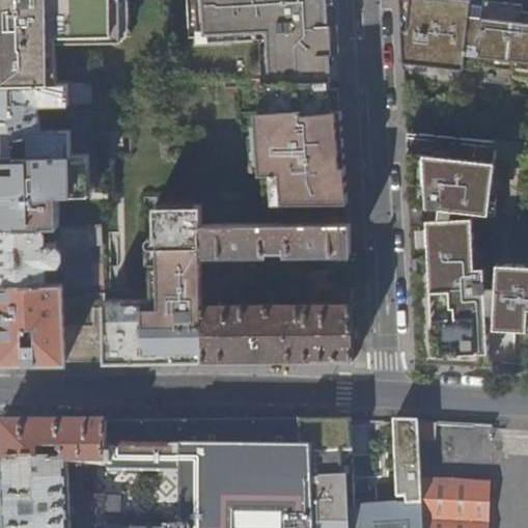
[(0,87),(56,87),(56,61),(48,56),(48,46),(129,43),(127,0),(0,0),(0,87)]
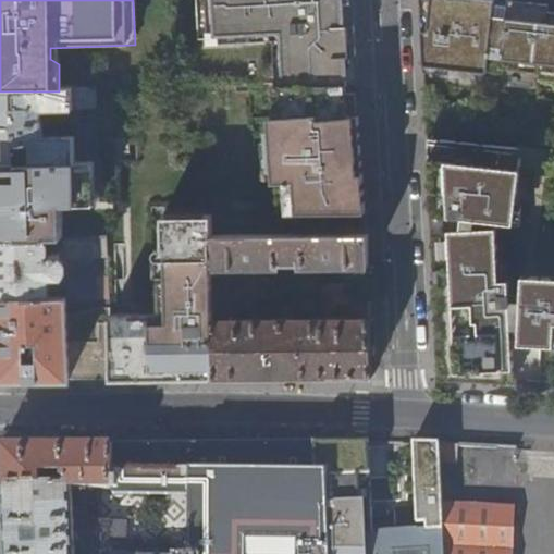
[(202,0),(205,41),(279,38),(280,87),(347,87),(346,59),(352,59),(352,28),(343,28),(342,0),(202,0)]
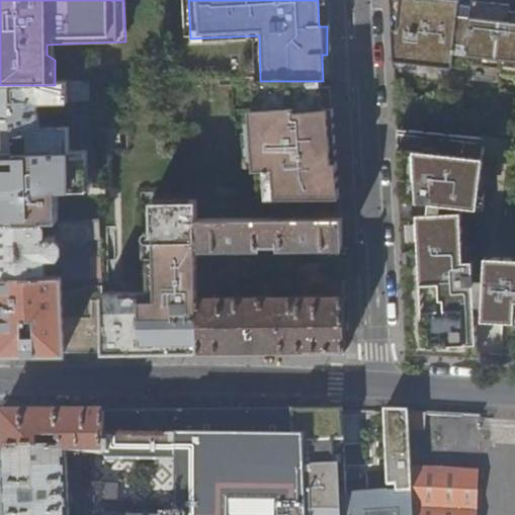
[(441,0),(387,0),(391,63),(449,69),(454,30),(451,30),(453,14),(456,14),(457,2),(441,0)]
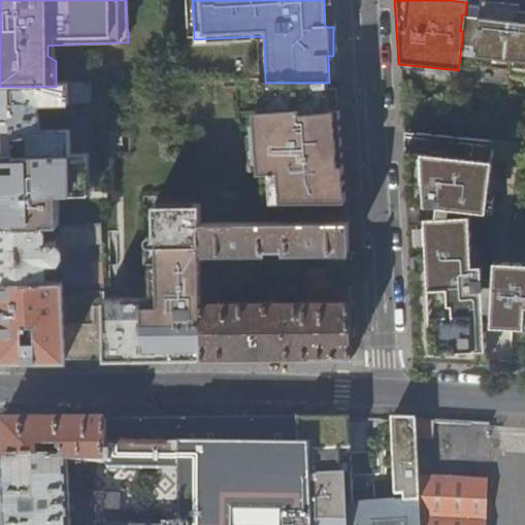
[(511,76),(524,77),(524,14),(519,14),(519,7),(500,5),(500,7),(482,5),(482,3),(481,3),(474,67),(512,71),(511,76)]
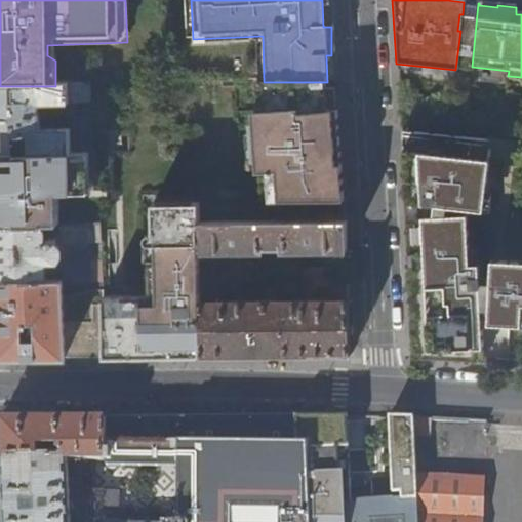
[(342,201),(335,81),(327,82),(264,82),(265,114),(253,114),(254,173),(258,173),(259,202),(342,201)]
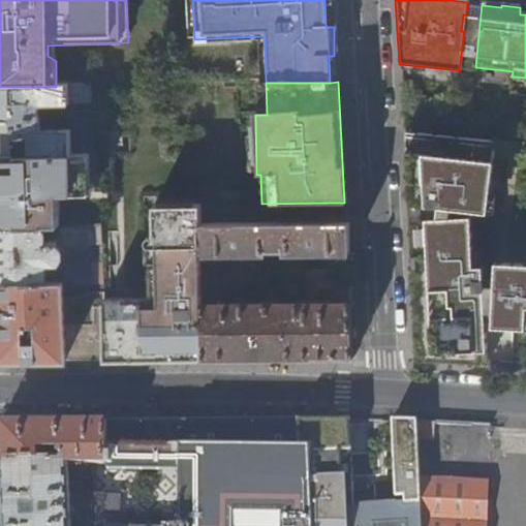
[(56,87),(0,87),(0,155),(70,154),(68,131),(44,132),(44,121),(39,121),(38,106),(90,105),(90,86),(56,87)]
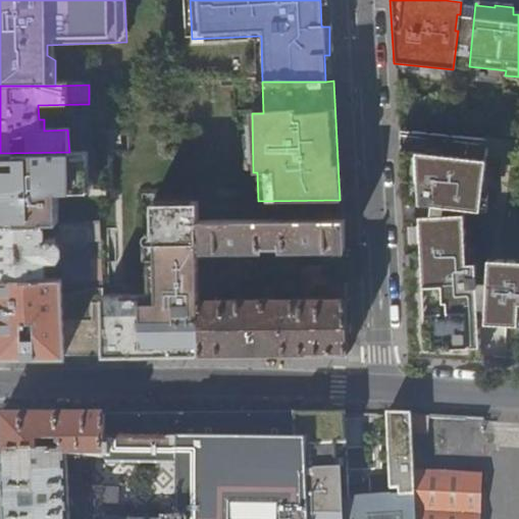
[(398,132),(399,151),(487,161),(489,142),(398,132)]
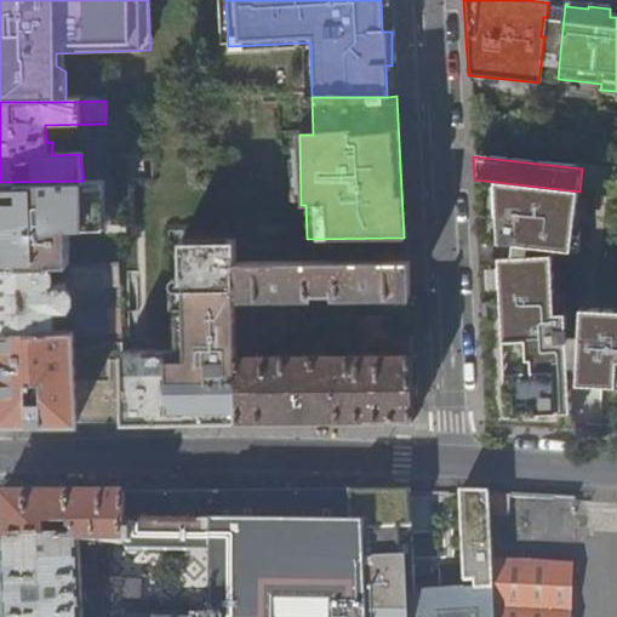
[(89,160),(90,180),(102,180),(108,180),(108,160),(89,160)]
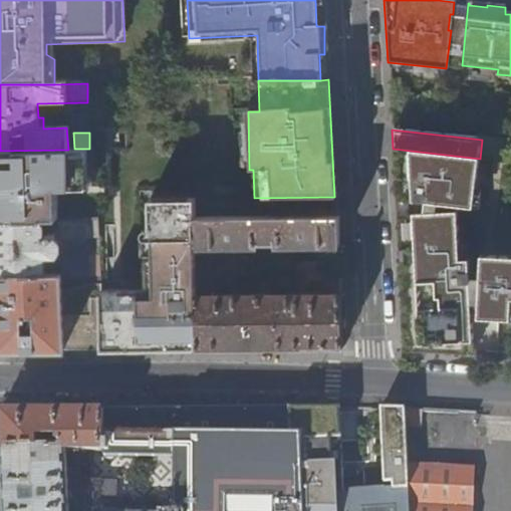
[(0,222),(41,221),(55,221),(55,192),(78,191),(78,171),(85,170),(84,149),(74,149),(68,150),(0,151),(0,222)]
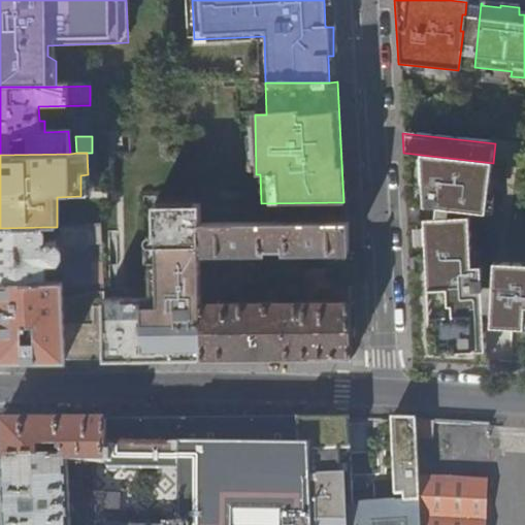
[(406,221),(459,219),(459,218),(460,202),(489,205),(493,163),(403,153),(406,221)]
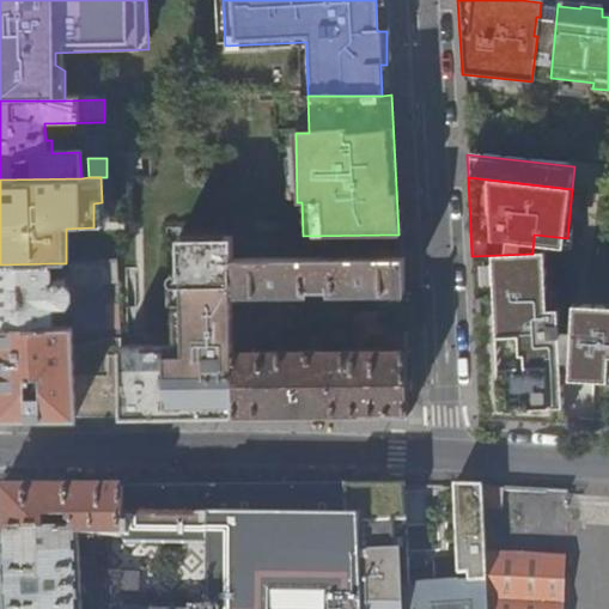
[(229,239),(175,239),(175,272),(178,272),(178,308),(174,308),(174,358),(153,359),(152,348),(119,349),(119,359),(117,419),(232,418),(231,353),(230,297),(230,262),(229,239)]
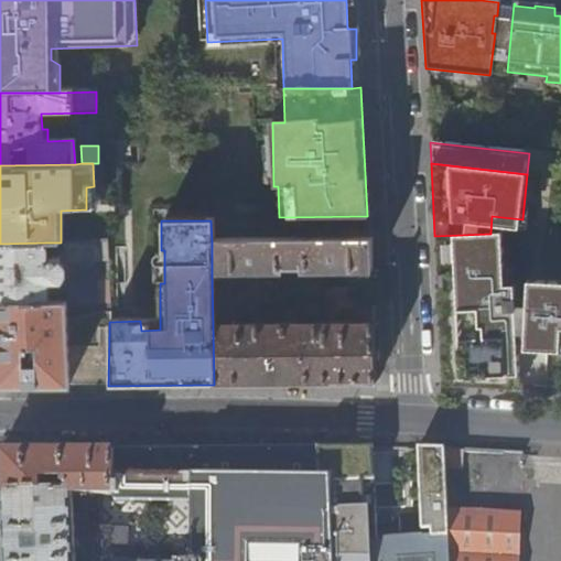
[(434,236),(442,386),(453,386),(514,389),(510,328),(508,287),(502,287),(499,233),(491,234),(434,236)]
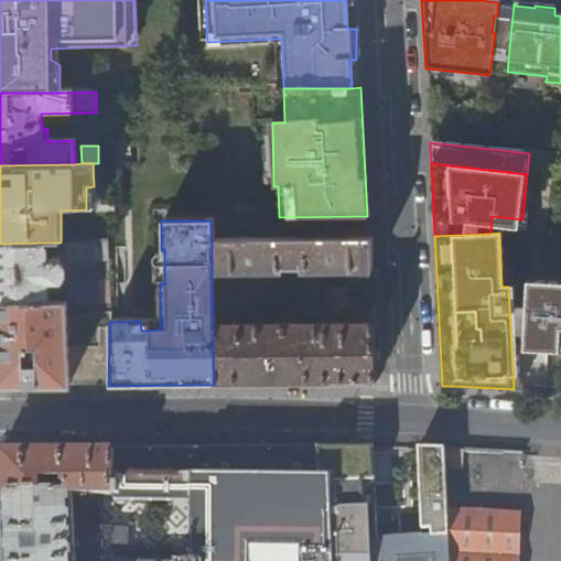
[(302,272),(369,272),(367,239),(212,241),(212,273),(280,272),(280,267),(302,267),(302,272)]
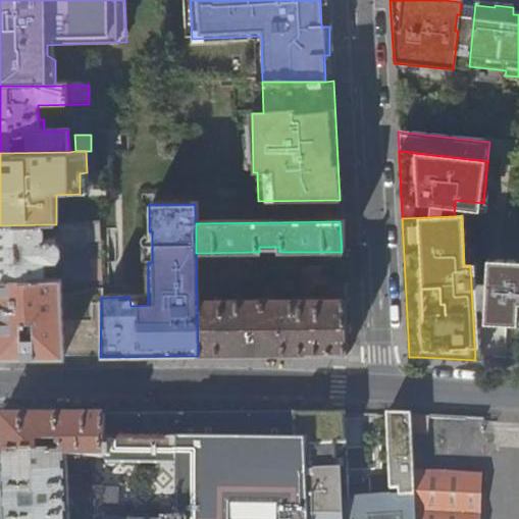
[(42,224),(0,225),(0,281),(44,281),(43,260),(54,260),(56,254),(57,248),(50,245),(49,240),(47,240),(44,243),(42,242),(42,224)]
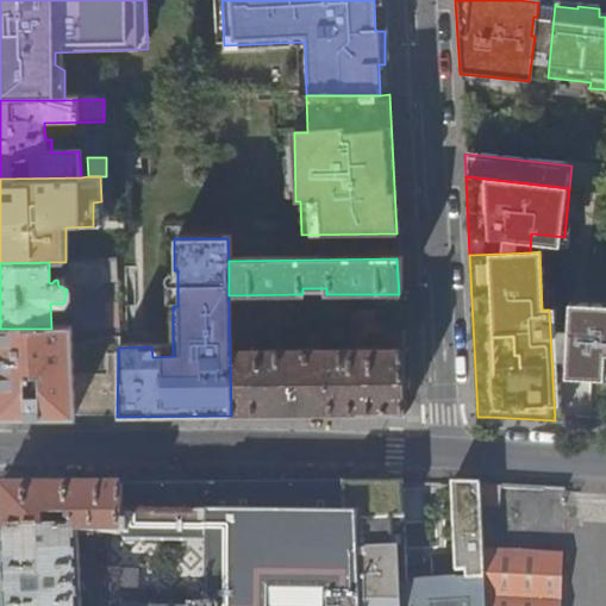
[(114,282),(113,262),(68,262),(68,279),(73,282),(114,282)]
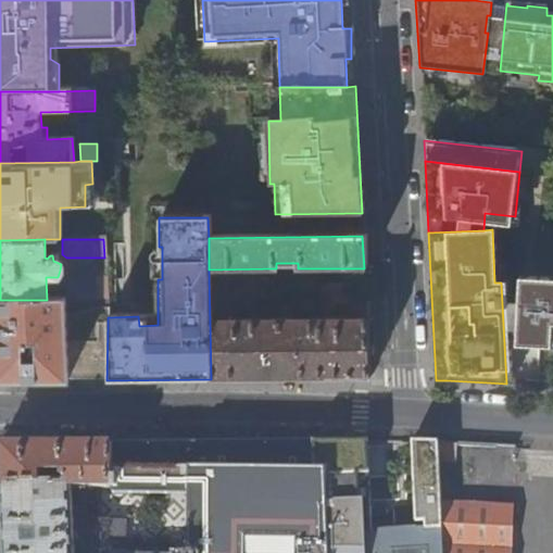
[(552,279),(519,278),(519,281),(519,323),(519,346),(552,347),(552,279)]
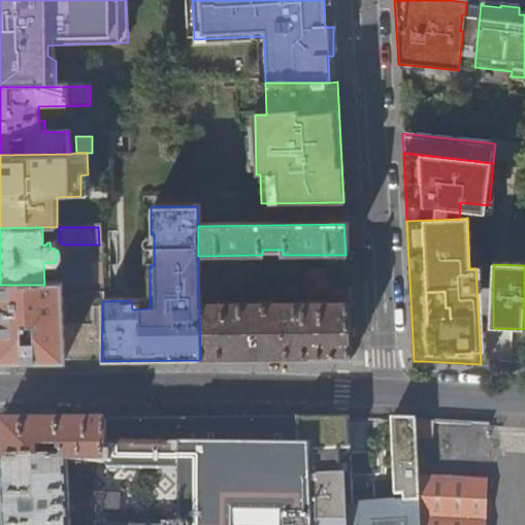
[(61,270),(62,285),(90,285),(89,266),(65,266),(61,270)]
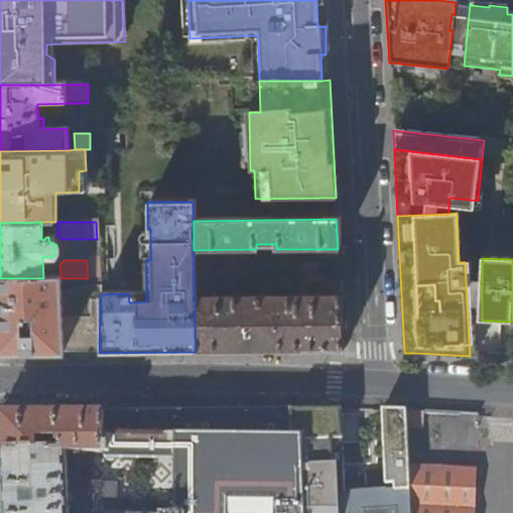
[(482,261),(465,262),(467,300),(482,299),(482,261)]
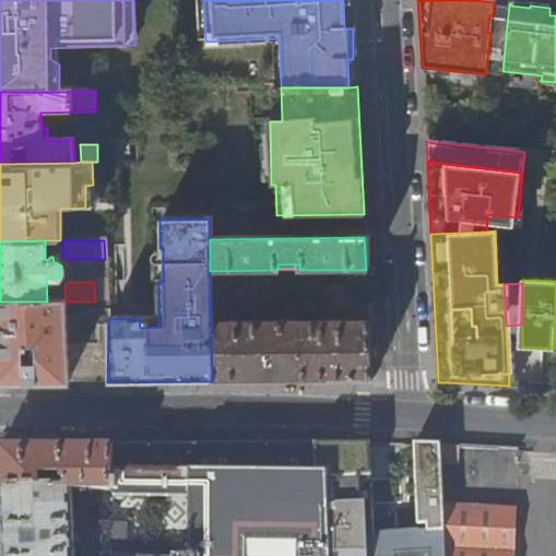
[(211,322),(212,381),(370,380),(367,287),(320,287),(320,320),(237,321),(237,316),(231,317),(231,321),(211,322)]
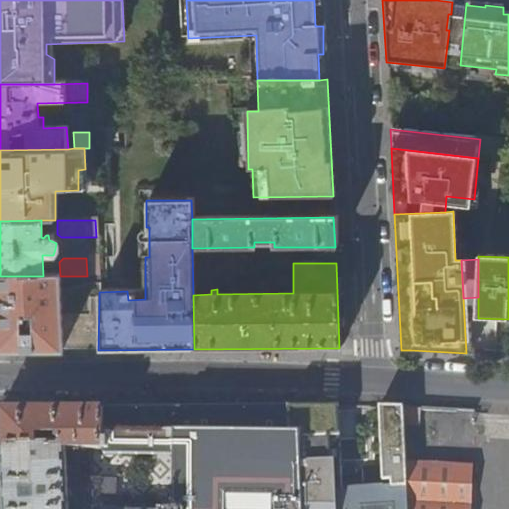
[(0,351),(61,350),(60,318),(89,317),(88,300),(99,300),(99,292),(99,288),(90,288),(90,290),(58,291),(58,276),(43,276),(0,276),(0,351)]
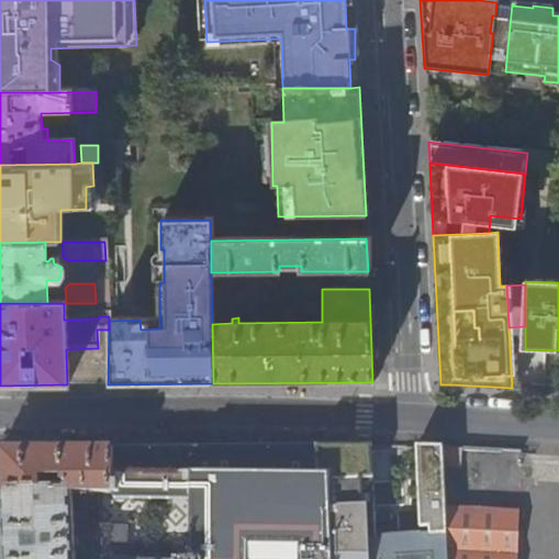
[(67,384),(108,384),(109,330),(97,330),(98,348),(66,349),(67,384)]
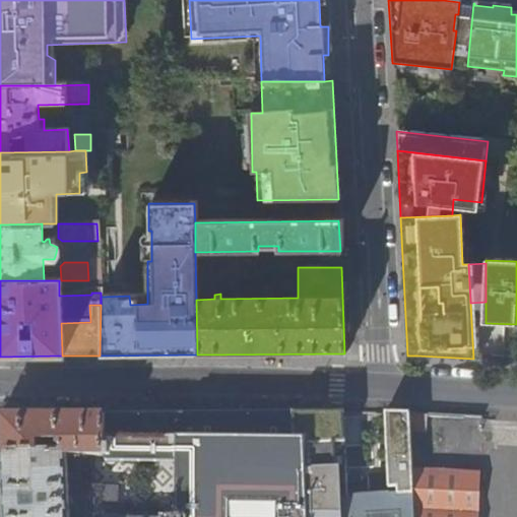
[(429,433),(430,415),(410,413),(410,416),(410,417),(411,432),(429,433)]
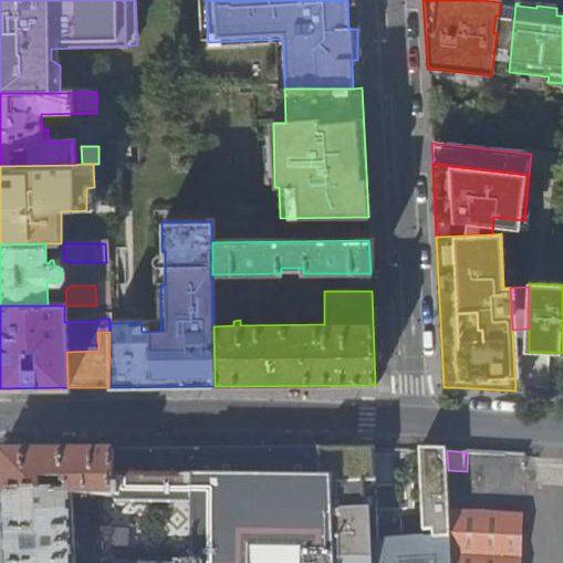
[(335,562),(335,550),(332,481),(320,480),(319,451),(114,455),(114,500),(114,507),(194,508),(195,562),(120,562),(118,534),(98,533),(98,562),(335,562)]
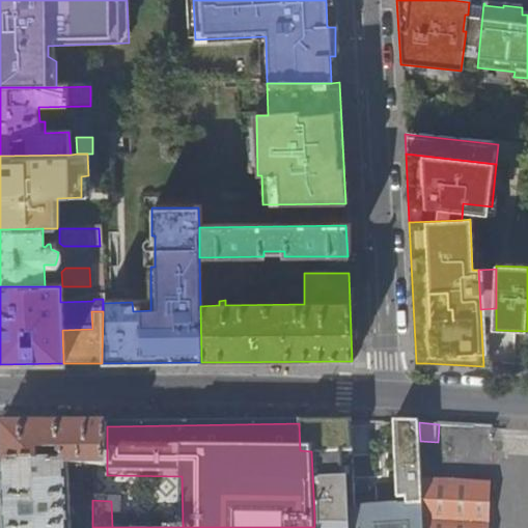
[(419,425),(394,425),(396,480),(405,480),(406,508),(372,509),(372,513),(359,515),(328,515),(314,516),(314,527),(422,527),(421,481),(419,426),(419,425)]
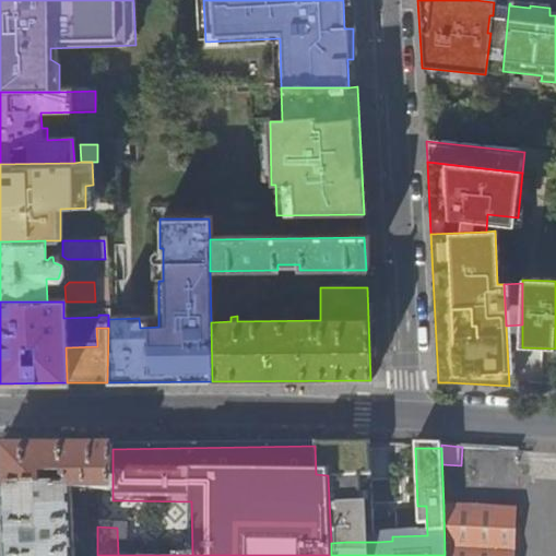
[(113,449),(0,450),(0,471),(1,492),(70,488),(71,494),(95,494),(113,494),(113,449)]
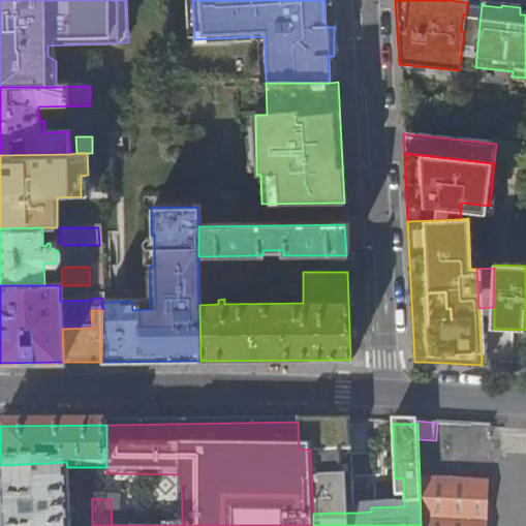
[(66,462),(1,465),(4,525),(69,525),(67,467),(66,462)]
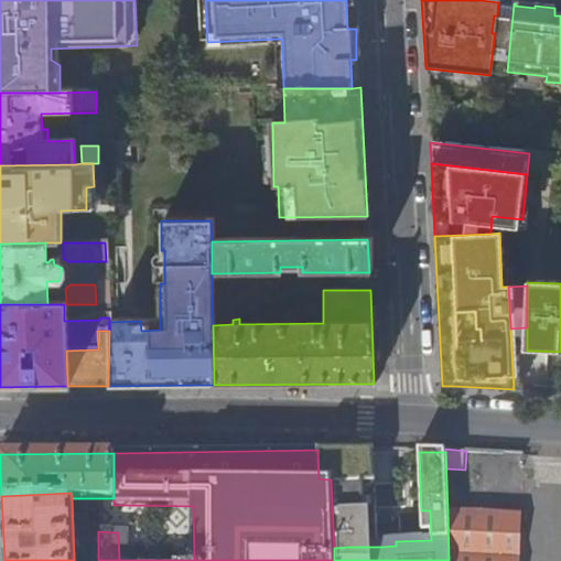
[(448,511),(449,560),(520,560),(524,516),(448,511)]
